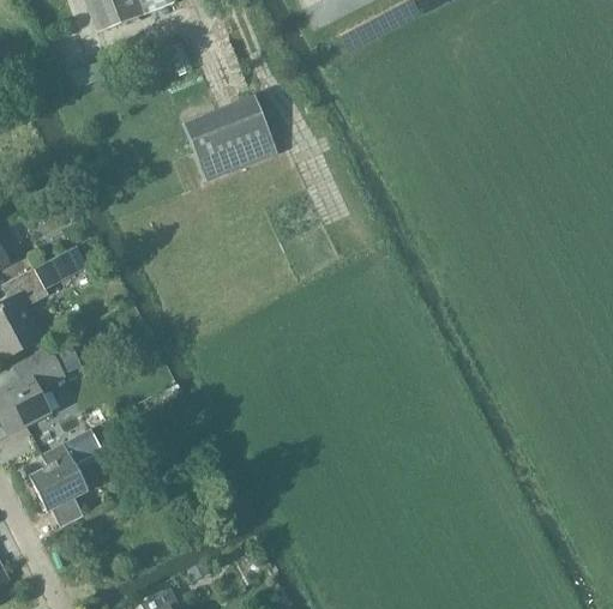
[(85,0),(97,31),(144,13),(139,0),(85,0)]
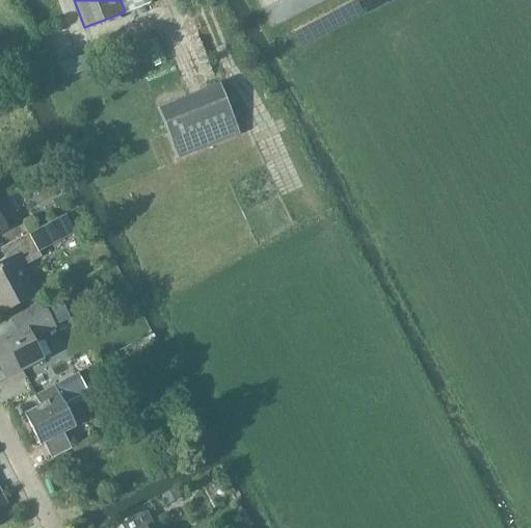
[(160,107),(181,157),(240,132),(220,82),(160,107)]
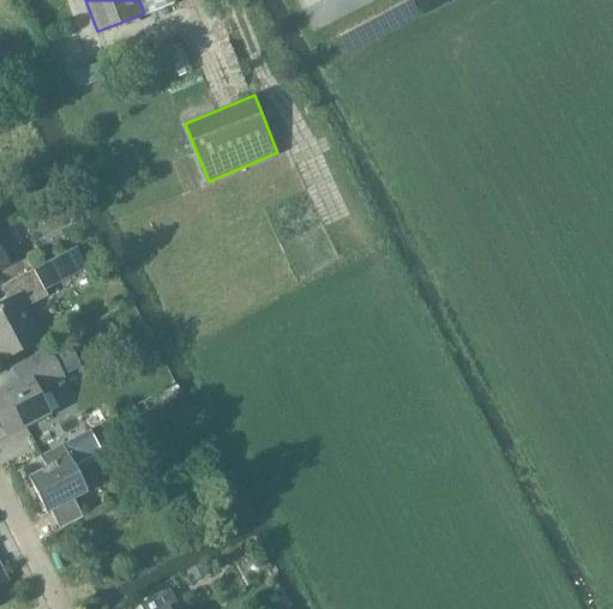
[(0,234),(0,267),(14,261),(0,234)]
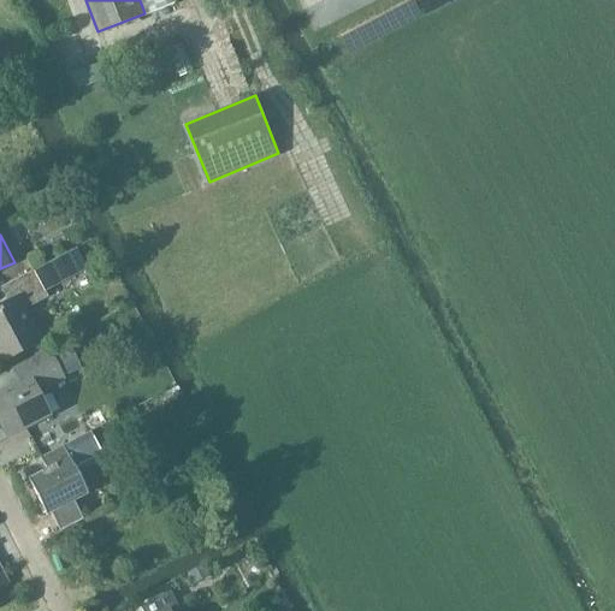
[(90,268),(78,245),(35,268),(47,291),(90,268)]
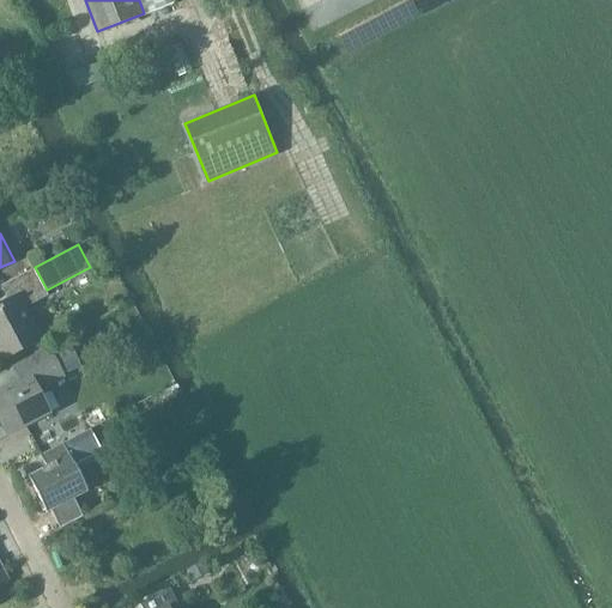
[(25,304),(44,295),(48,292),(47,290),(35,267),(4,284),(11,298),(0,303),(0,356),(5,365),(46,344),(25,304)]
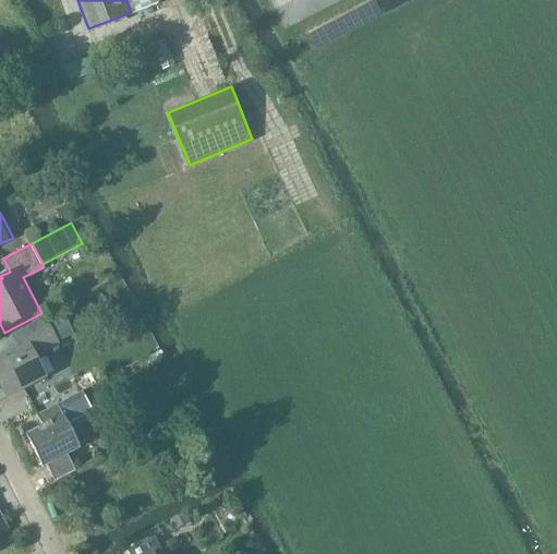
[(13,332),(19,342),(0,351),(0,382),(5,394),(45,374),(34,353),(75,332),(62,309),(45,317),(44,315),(13,332)]
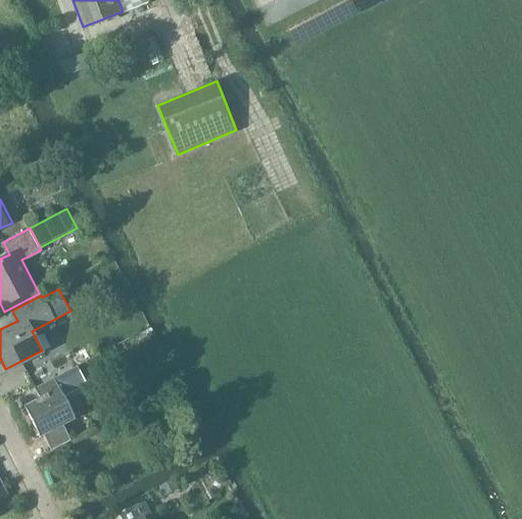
[(22,404),(39,435),(74,417),(53,377),(34,386),(39,395),(22,404)]
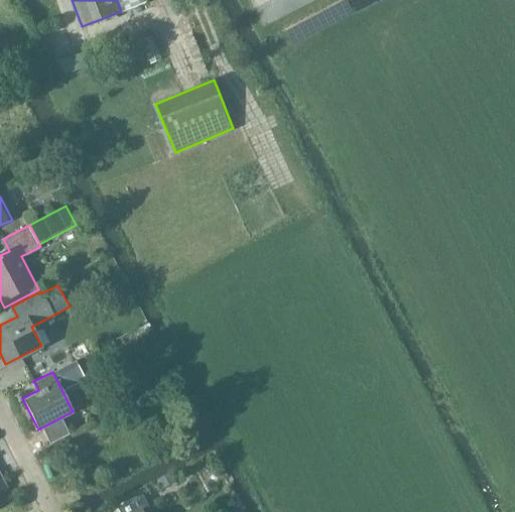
[(176,479),(171,471),(159,479),(163,487),(176,479)]
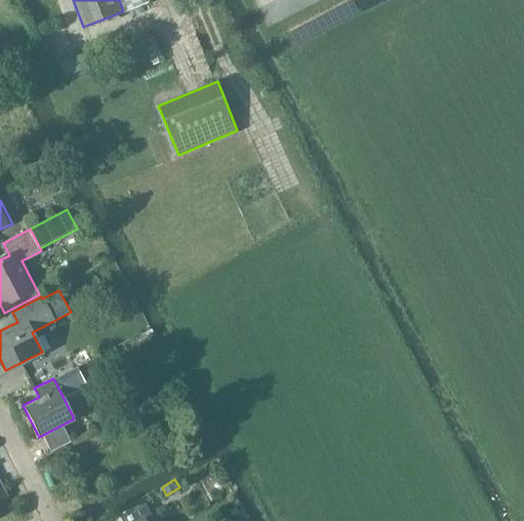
[(122,520),(154,520),(144,501),(119,514),(122,520)]
